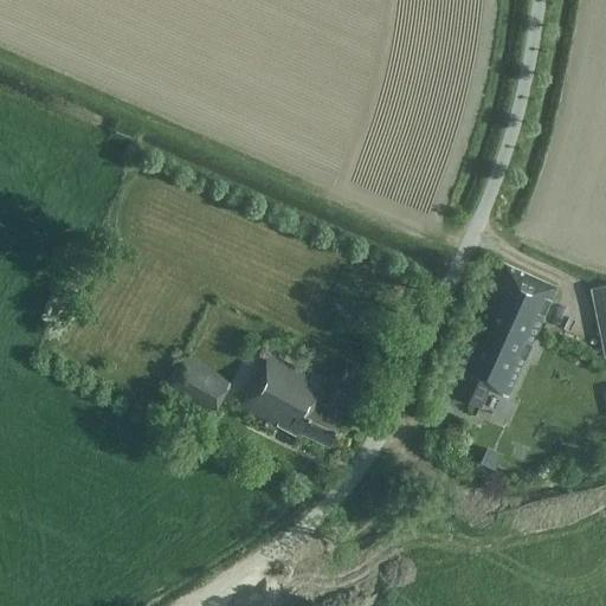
[(487,387),(507,397),(553,288),(502,265),(468,340),(472,342),(461,368),(463,371),(451,393),(478,405),(487,387)]
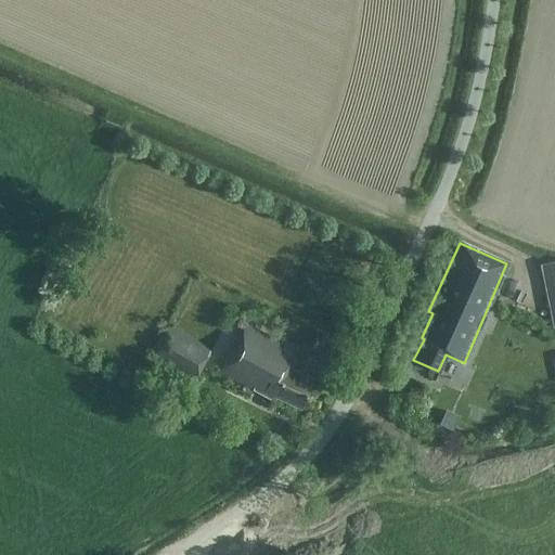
[(554,307),(554,261),(542,265),(551,308),(554,307)]
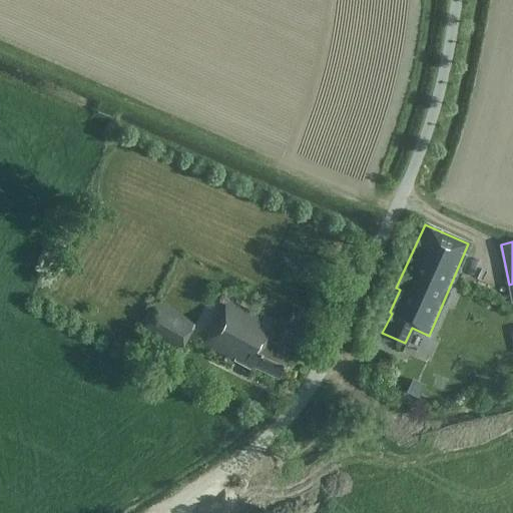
[(277,377),(290,351),(270,342),(279,325),(225,296),(200,343),(223,355),(219,362),(228,366),(231,359),(251,370),(253,366),(277,377)]
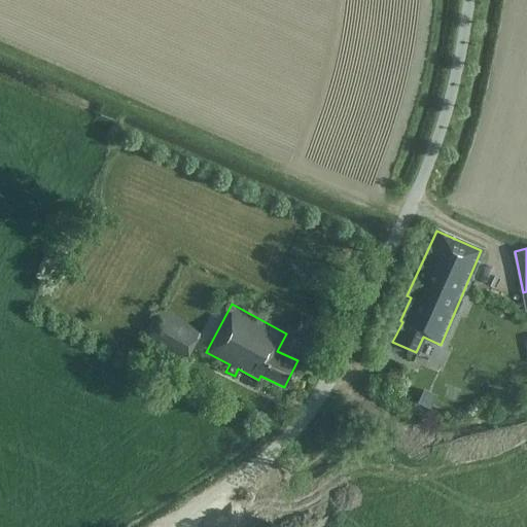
[(144,337),(185,361),(202,331),(161,308),(144,337)]
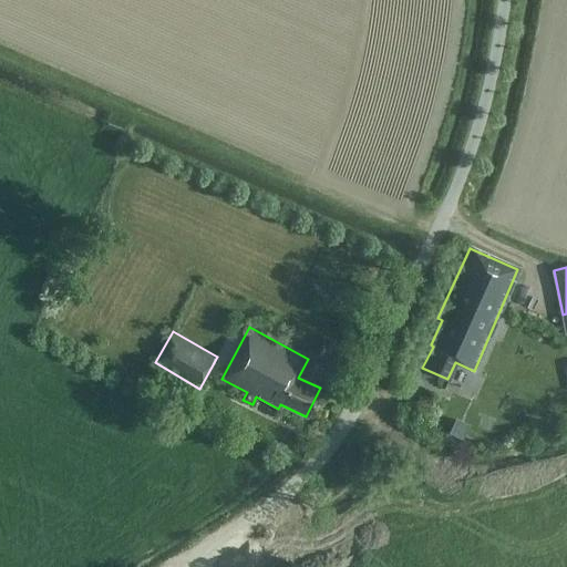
[(471,425),(456,419),(450,433),(464,440),(471,425)]
